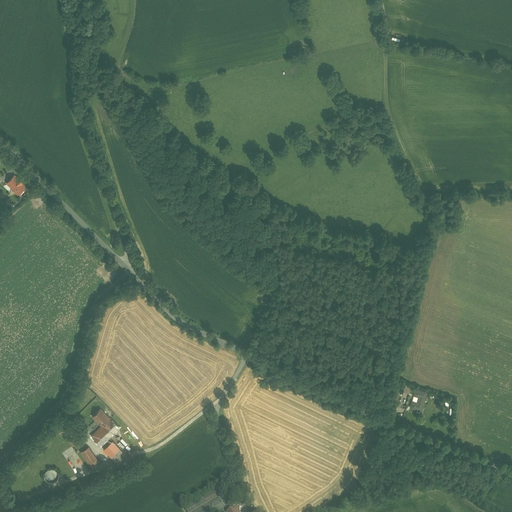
[(23,183),(18,177),(17,178),(15,176),(8,183),(18,194),(26,187),(22,183),(23,183)]
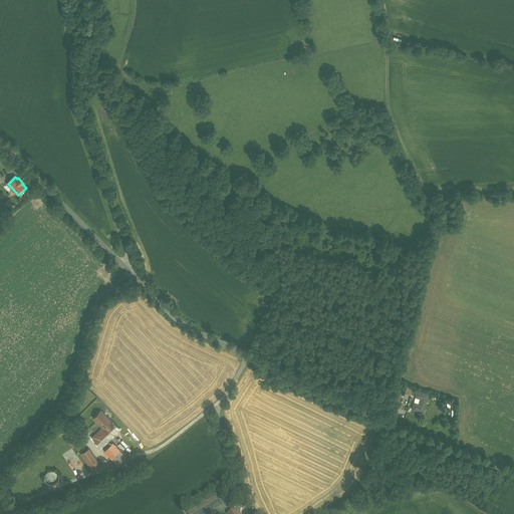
[(416,398),(420,398),(419,403),(414,402),(412,410),(424,412),(428,393),(417,391),(416,398)]
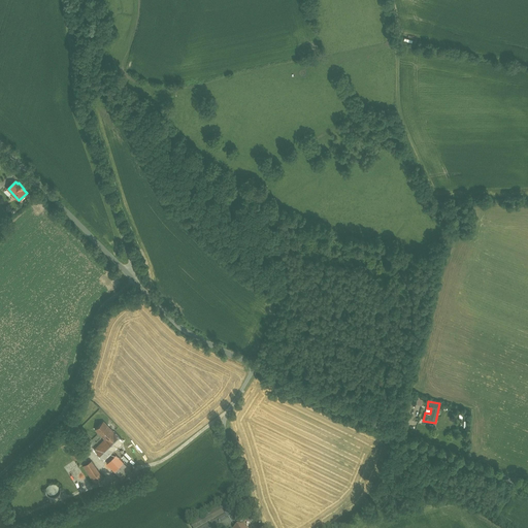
[(113,432),(104,421),(96,429),(105,439),(113,432)]
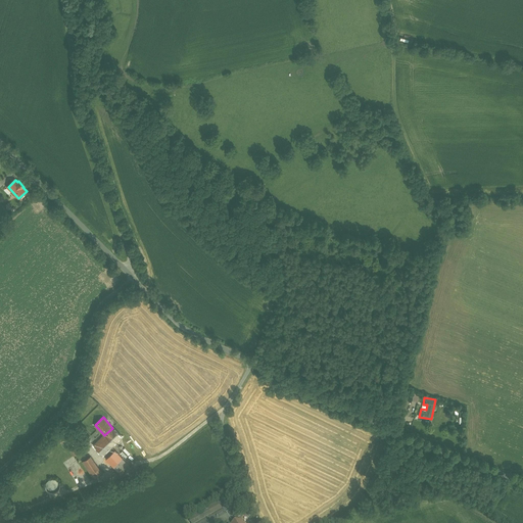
[(112,428),(104,435),(94,445),(103,455),(122,437),(112,427),(112,428)]
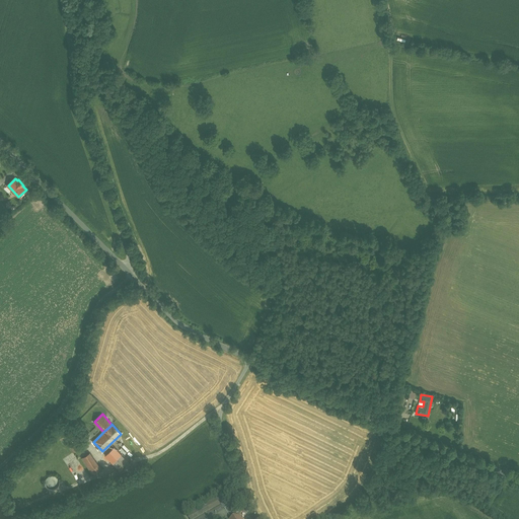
[(66,433),(59,426),(53,432),(62,441),(65,438),(63,436),(66,433)]
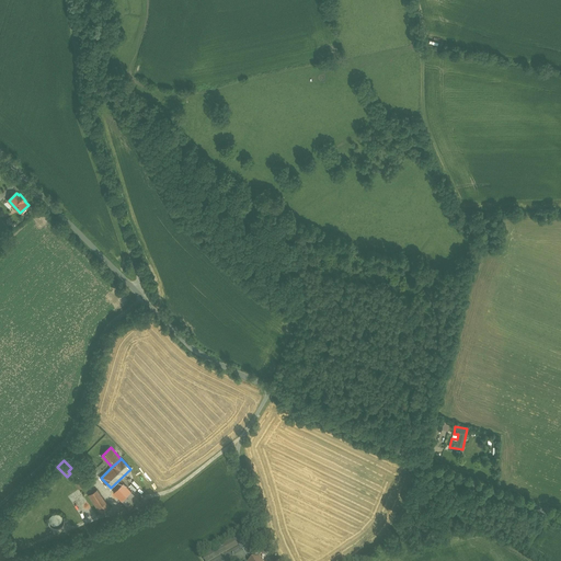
[(94,478),(90,472),(84,477),(88,479),(87,480),(89,482),(90,481),(90,482),(94,478)]
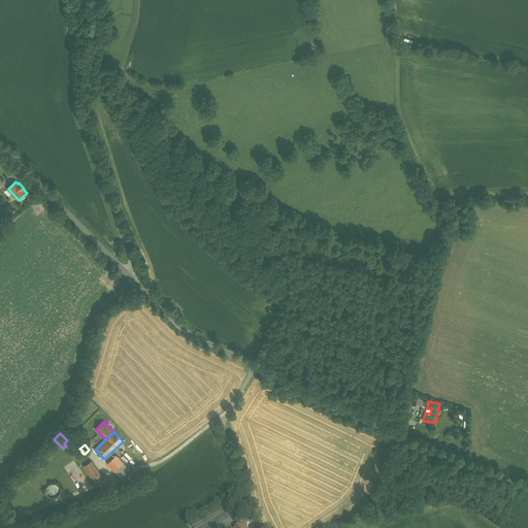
[(131,469),(117,455),(107,463),(122,479),(131,469)]
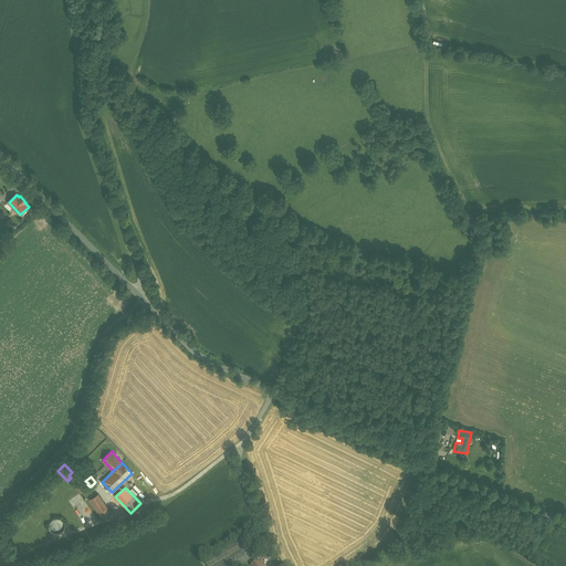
[(98,493),(90,500),(102,517),(111,512),(98,493)]
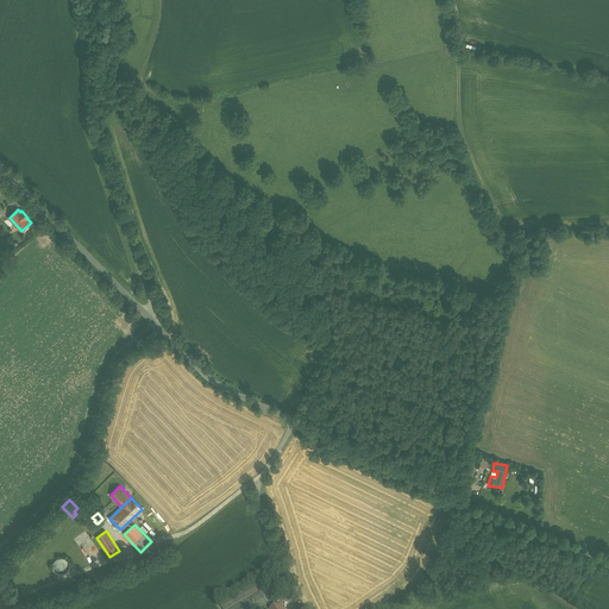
[(67,560),(66,559),(64,558),(63,558),(62,558),(60,558),(58,559),(57,559),(56,560),(55,562),(55,563),(54,564),(54,565),(54,566),(54,567),(54,569),(54,570),(55,571),(55,572),(56,573),(57,575),(58,575),(60,575),(61,575),(62,576),(64,575),(66,575),(67,573),(68,572),(69,572),(69,571),(69,570),(70,570),(70,569),(70,567),(70,566),(70,565),(70,564),(69,563),(69,562),(68,562),(67,560)]
